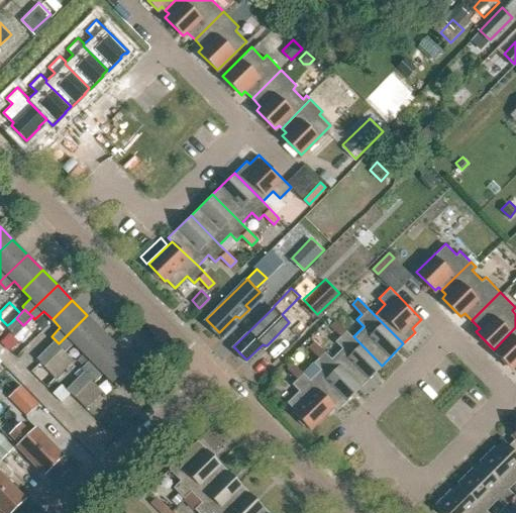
[(82,350),(102,330),(87,315),(59,343),(62,346),(65,349),(74,341),(82,350)]
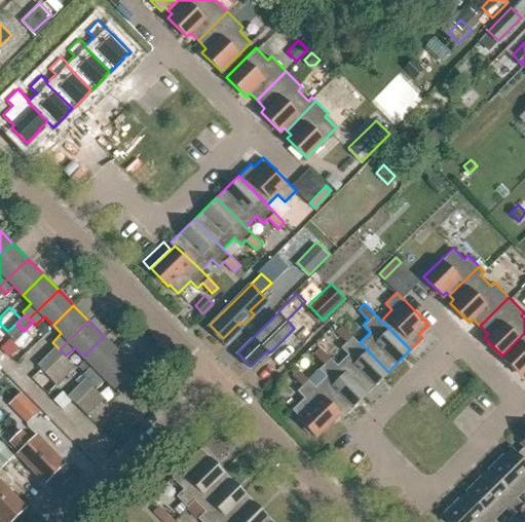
[(12,327),(7,332),(14,340),(24,331),(16,324),(12,327)]
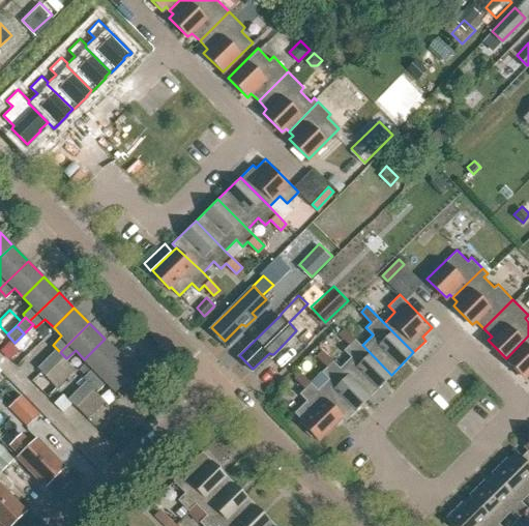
[(391,375),(362,345),(345,327),(339,333),(349,344),(344,349),(351,356),(340,367),(370,397),(391,375)]
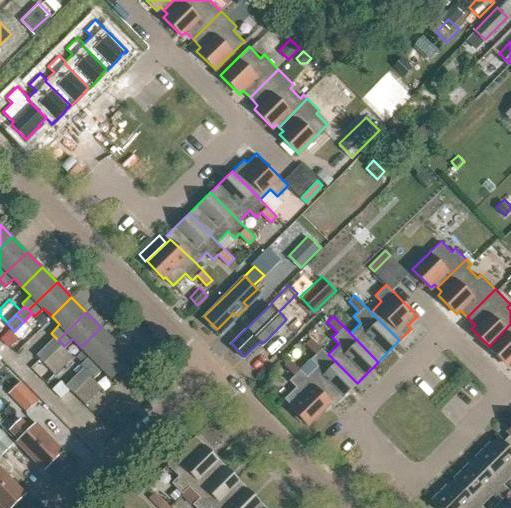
[(510,324),(489,346),(507,364),(510,361),(510,324)]
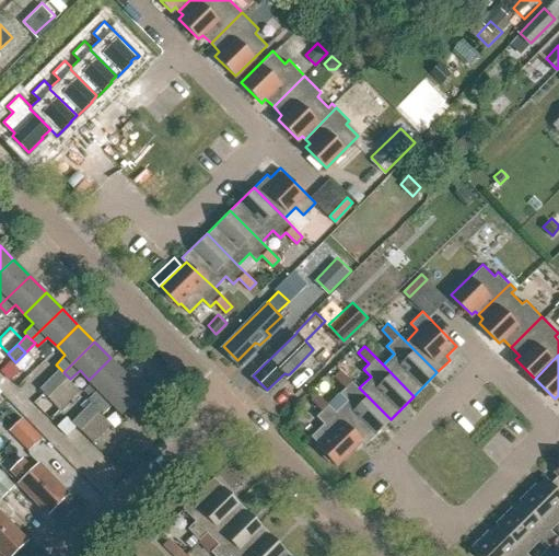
[(95,405),(127,374),(111,358),(89,380),(97,387),(88,397),(92,401),(95,405)]
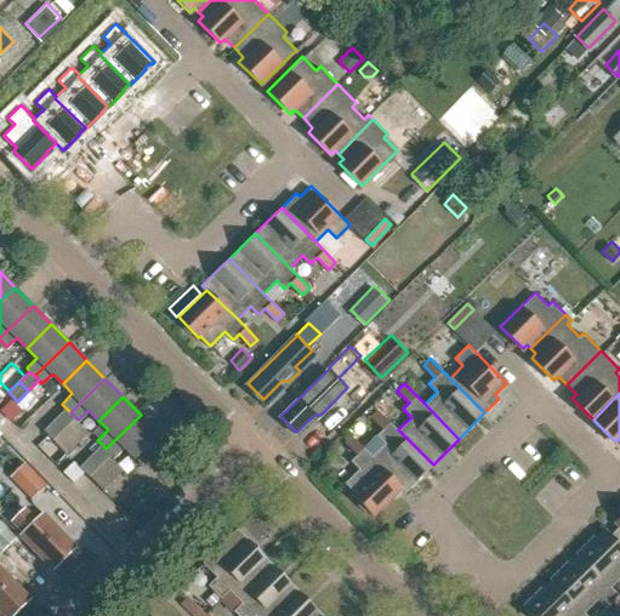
[(74,416),(70,412),(66,408),(55,418),(63,427),(74,416)]
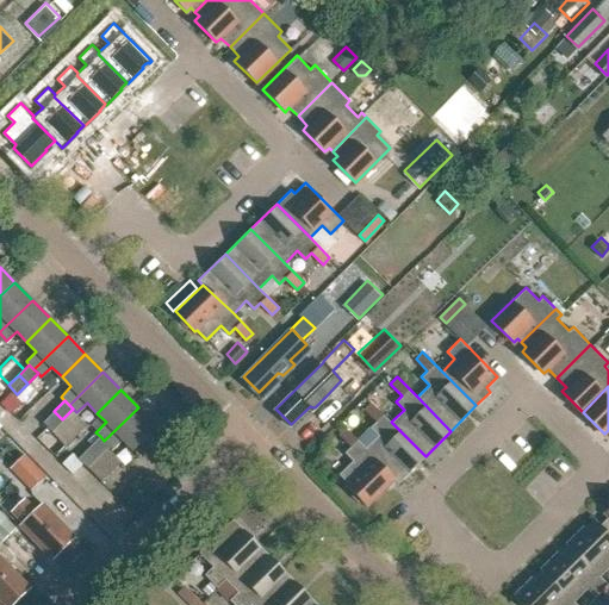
[(426,456),(391,422),(372,401),(365,409),(377,420),(371,426),(378,435),(366,447),(395,479),(398,482),(426,456)]
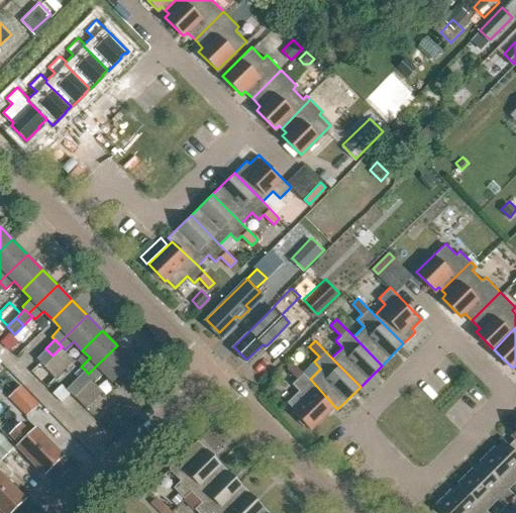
[(132,362),(117,345),(88,374),(92,378),(95,380),(103,372),(112,381),(132,362)]
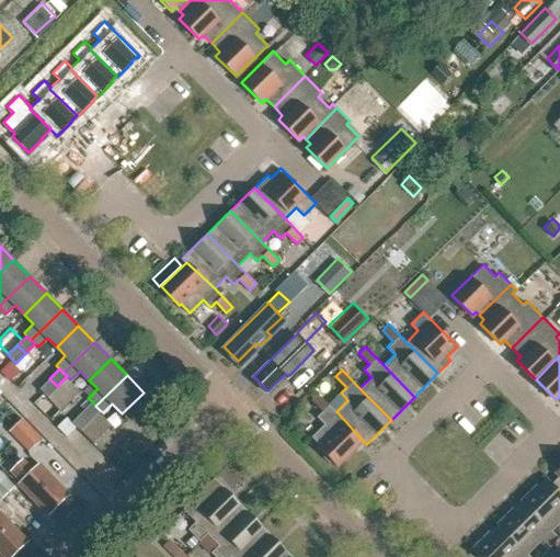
[(48,396),(57,386),(49,378),(40,388),(48,396)]
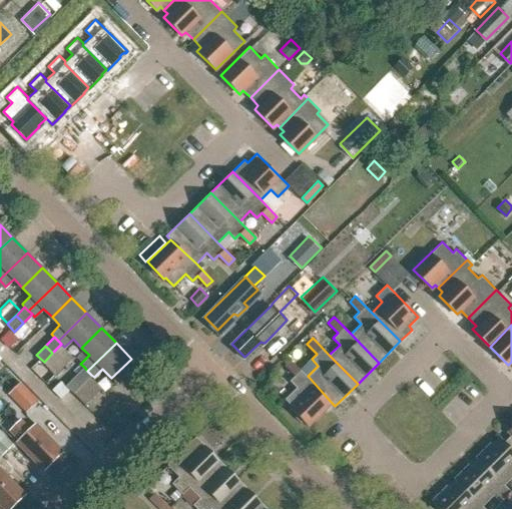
[(309,425),(332,403),(308,376),(291,359),(285,365),(295,375),(290,380),(297,387),(285,398),(294,407),(292,408),(309,425)]
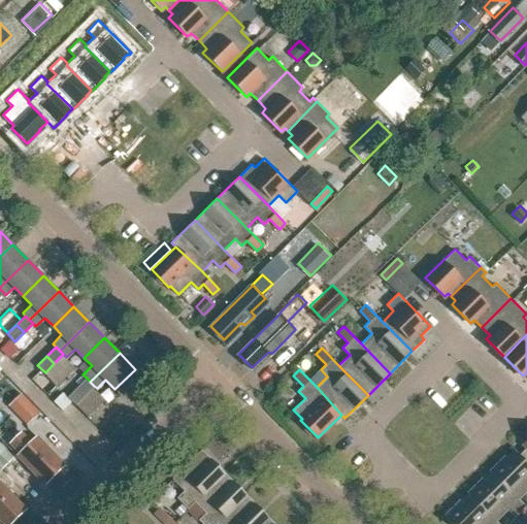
[(85,395),(94,386),(90,382),(87,378),(77,387),(85,395)]
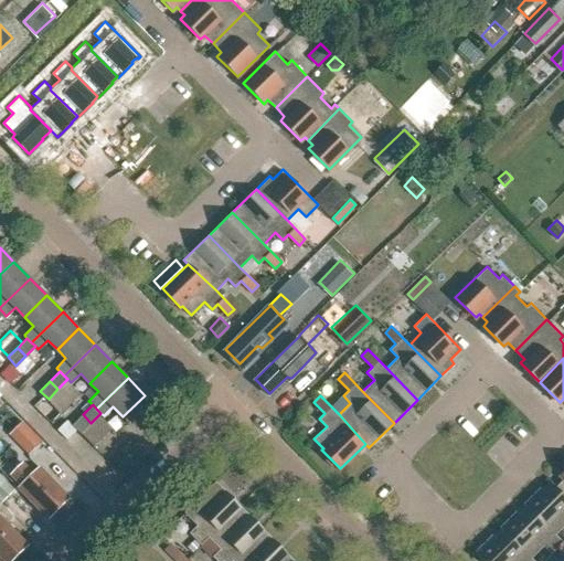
[(113,425),(104,415),(100,413),(91,423),(81,432),(93,445),(113,425)]
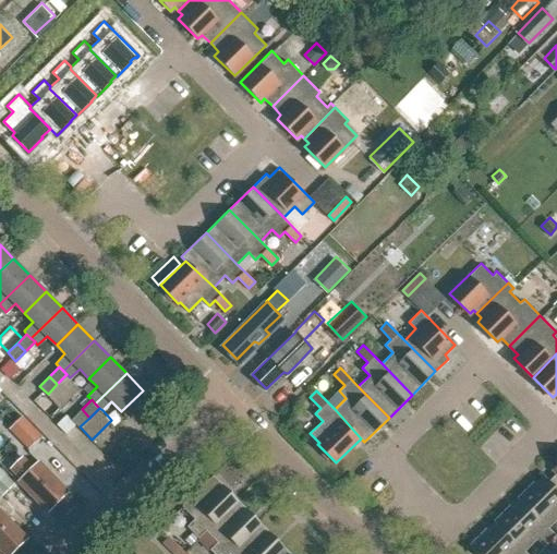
[(80,426),(89,418),(82,409),(72,419),(80,426)]
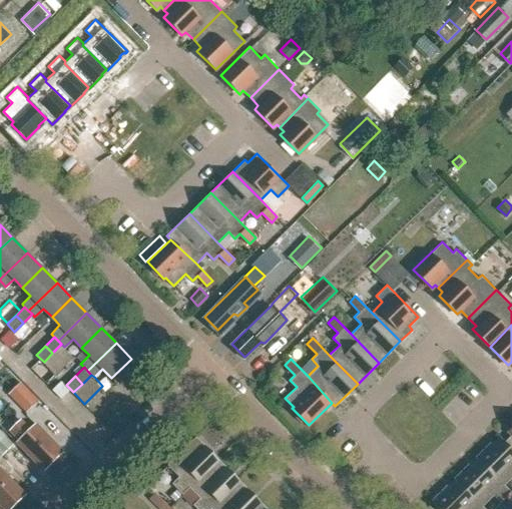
[(29,411),(39,401),(20,381),(9,391),(29,411)]
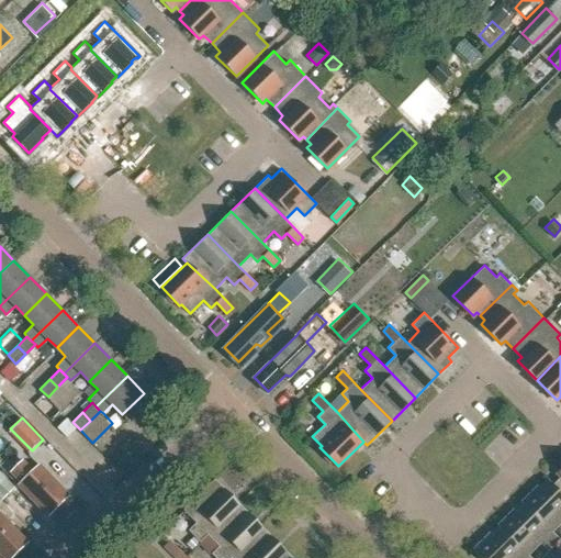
[(33,471),(22,459),(10,470),(21,482),(20,484),(48,515),(69,495),(40,465),(33,471)]
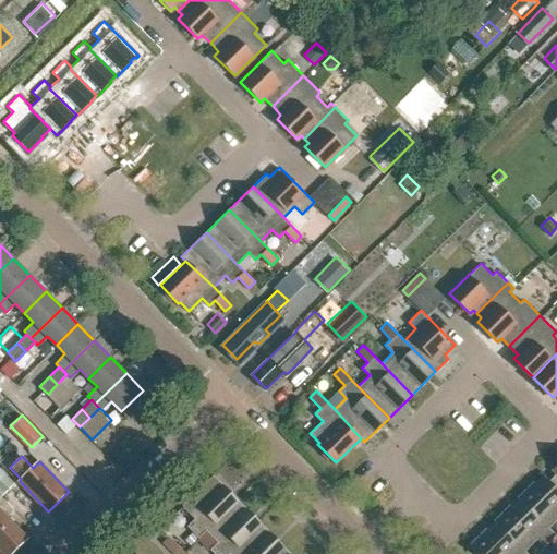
[(15,482),(0,465),(0,492),(2,495),(15,482)]
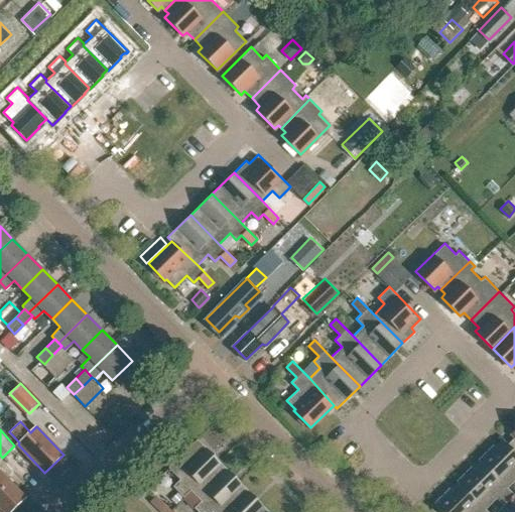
[(191,490),(220,461),(198,438),(168,467),(180,479),(173,486),(184,497),(191,490)]
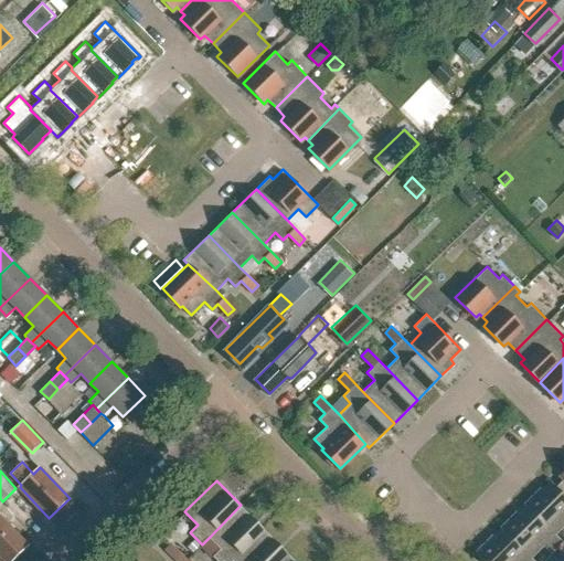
[(563,493),(556,485),(553,482),(544,489),(541,486),(523,503),(528,507),(556,532),(563,525),(563,493)]
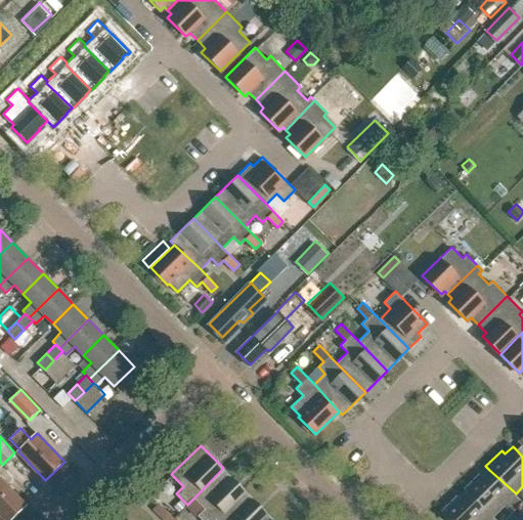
[(214,519),(216,519),(245,489),(223,468),(194,497),(205,508),(198,515),(202,519),(214,519)]
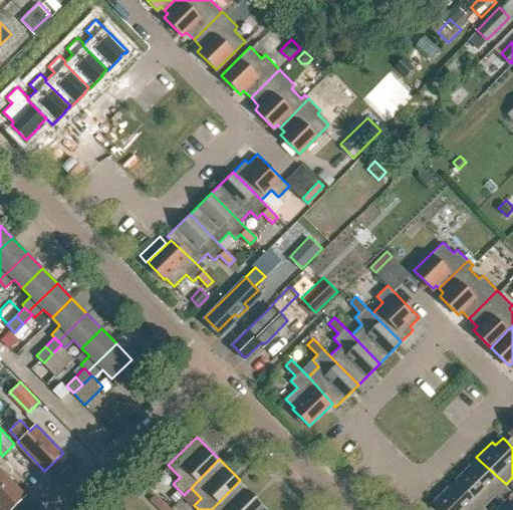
[(512,491),(506,484),(480,461),(474,467),(470,463),(455,478),(458,482),(484,506),(495,495),(502,502),(507,497),(512,503),(512,491)]
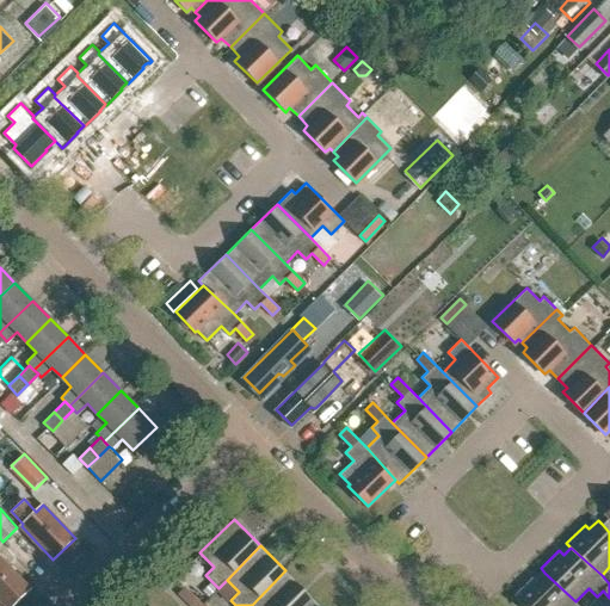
[(0,600),(5,605),(11,605),(31,588),(0,556),(0,600)]
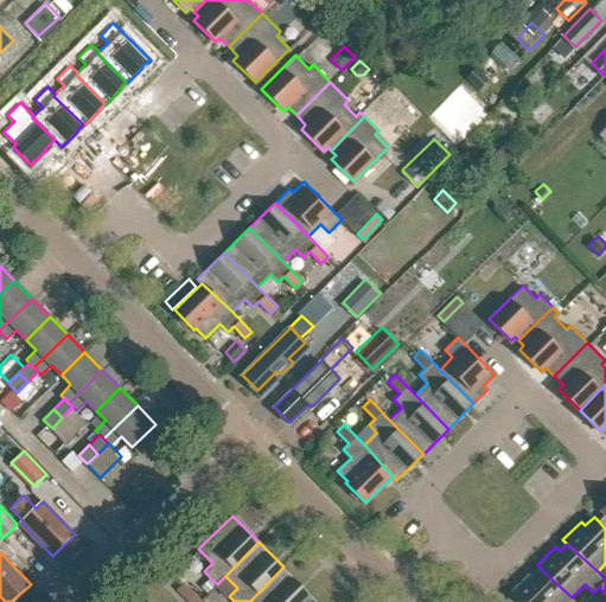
[(298,601),(308,593),(284,567),(250,601),(298,601)]
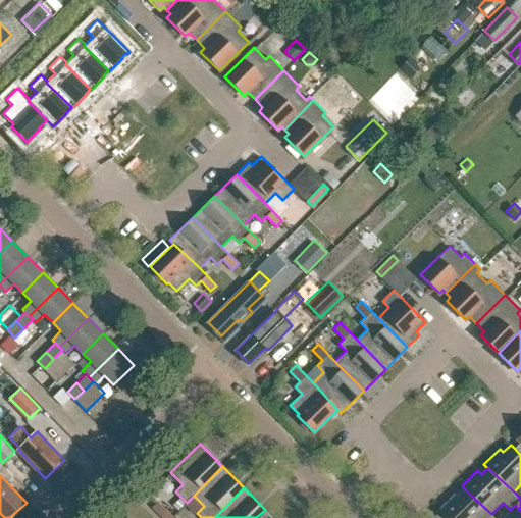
[(496,517),(491,514),(465,489),(459,496),(455,493),(439,508),(444,512),(443,512),(448,517),(496,517)]
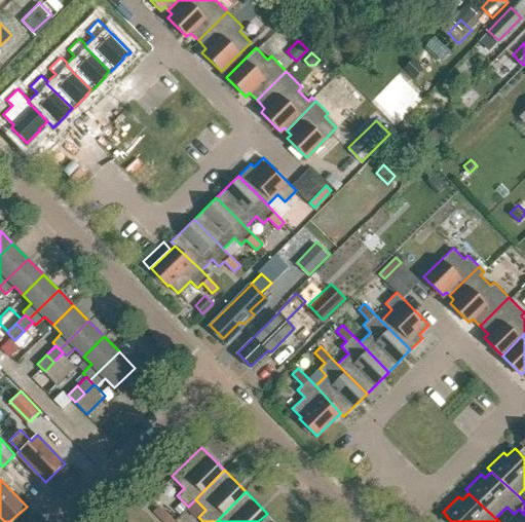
[(154,510),(166,521),(172,521),(175,520),(159,505),(154,510)]
